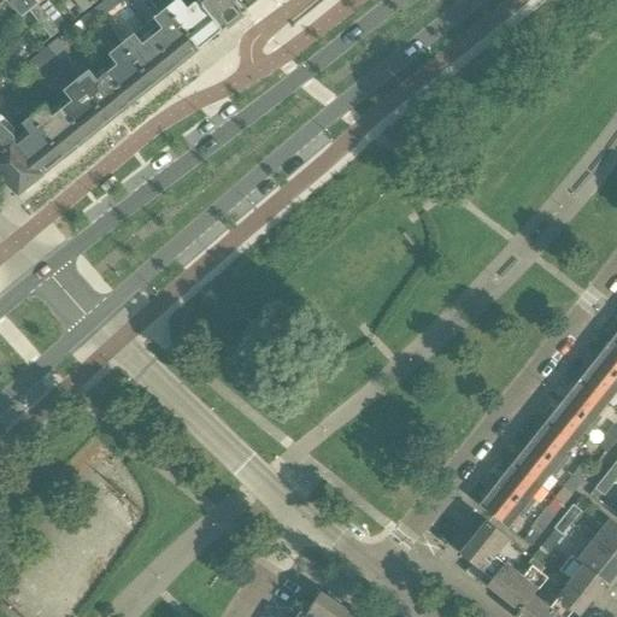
[(5,0),(22,17),(29,11),(51,37),(59,31),(33,0),(5,0)]
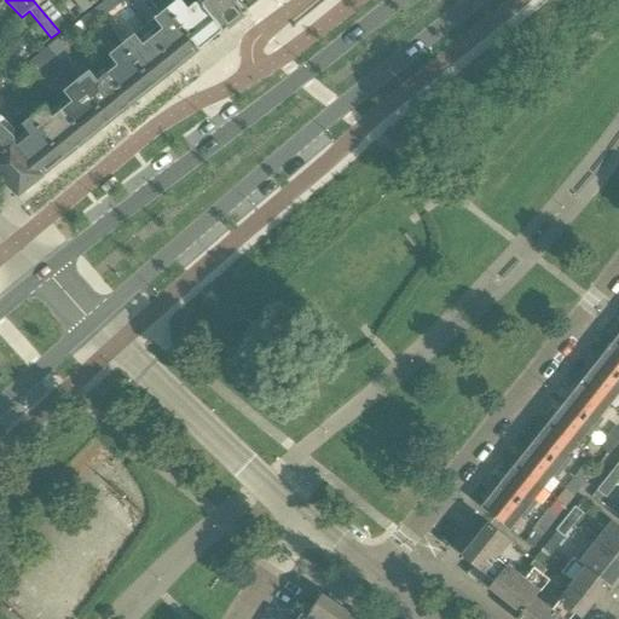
[(33,0),(59,32),(67,25),(55,12),(56,11),(47,0),(33,0)]
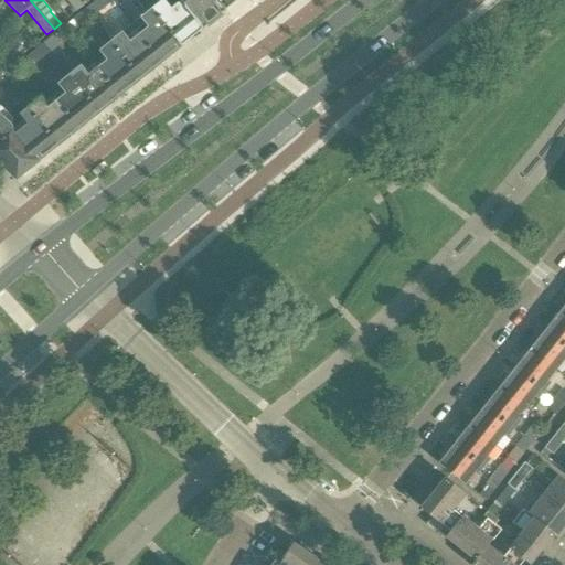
[(66,0),(75,11),(83,6),(78,0),(66,0)]
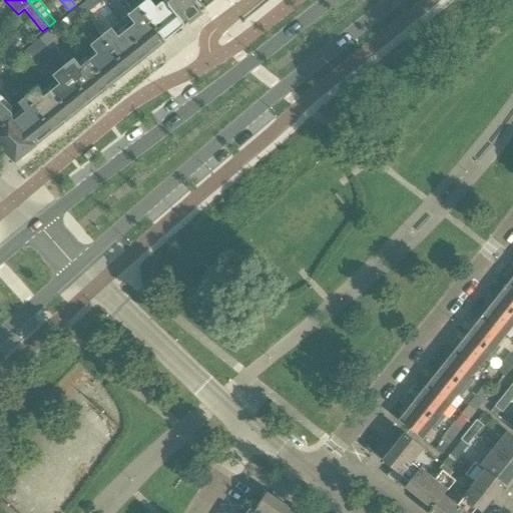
[(88,0),(81,6),(77,8),(81,13),(88,9),(98,0),(88,0)]
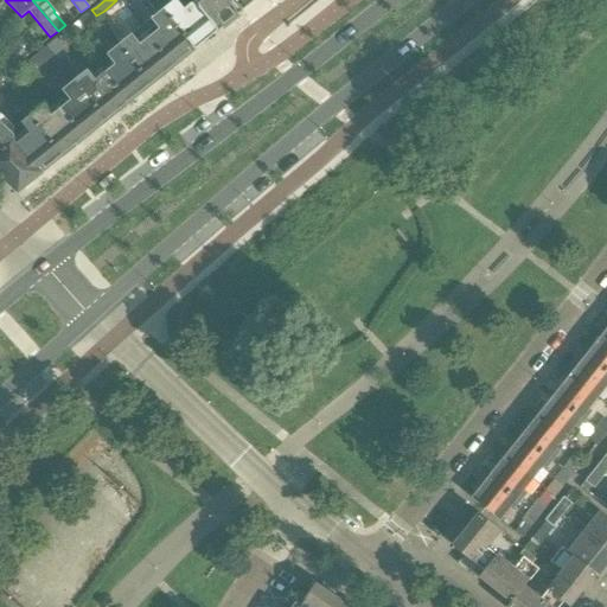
[(158,29),(148,36),(173,66),(196,48),(158,1),(155,0),(142,0),(139,4),(158,29)]
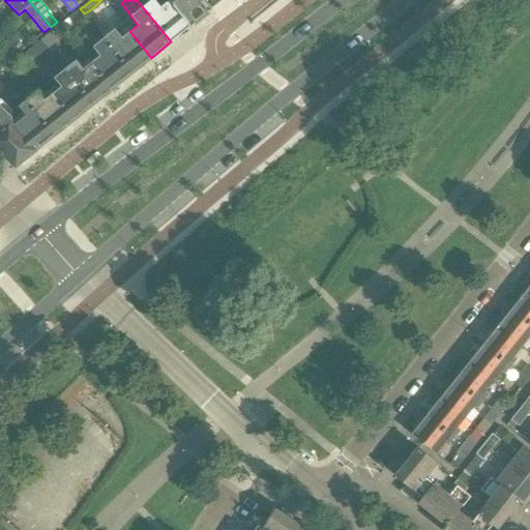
[(144,0),(139,0),(138,1),(171,41),(190,26),(170,0),(168,0),(160,7),(154,0),(150,0),(147,3),(144,0)]
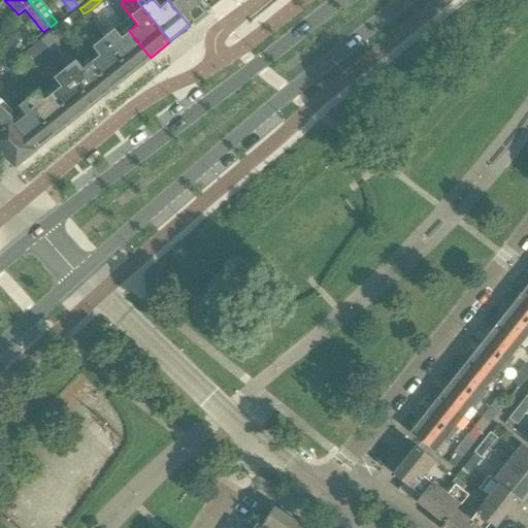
[(169,0),(190,26),(211,8),(203,0),(198,0),(197,1),(196,0),(169,0)]
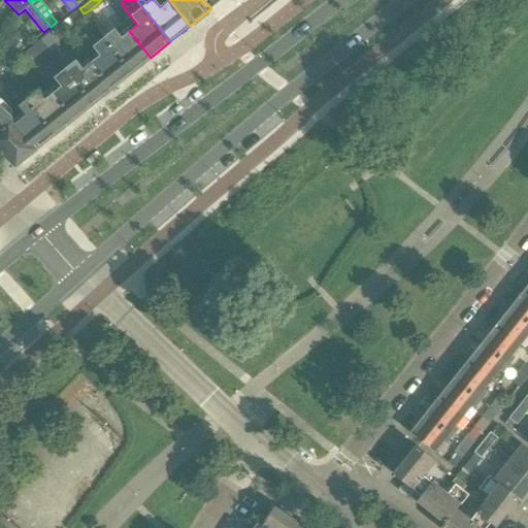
[(76,10),(60,24),(65,30),(80,17),(84,13),(79,8),(76,10)]
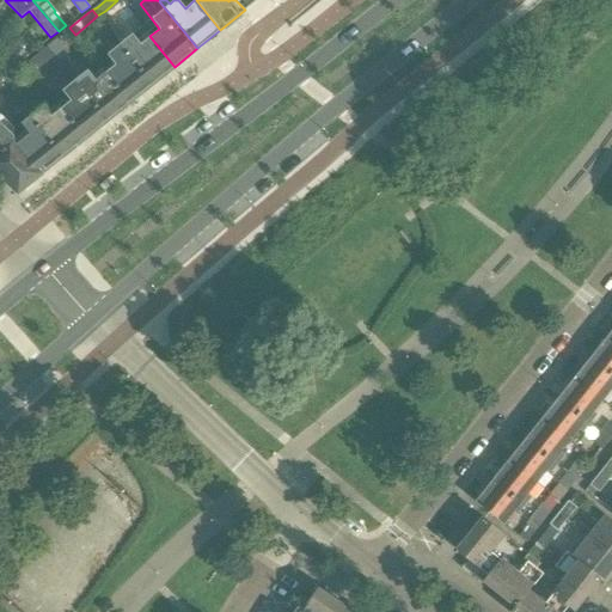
[(133,34),(120,44),(152,85),(175,67),(150,36),(140,44),(133,34)]
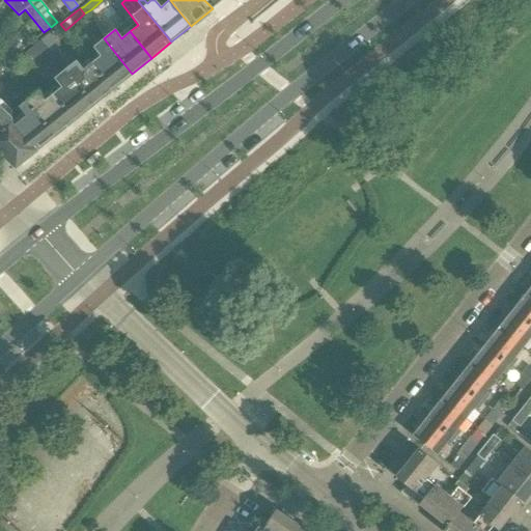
[(42,40),(52,52),(56,48),(59,46),(50,33),(42,40)]
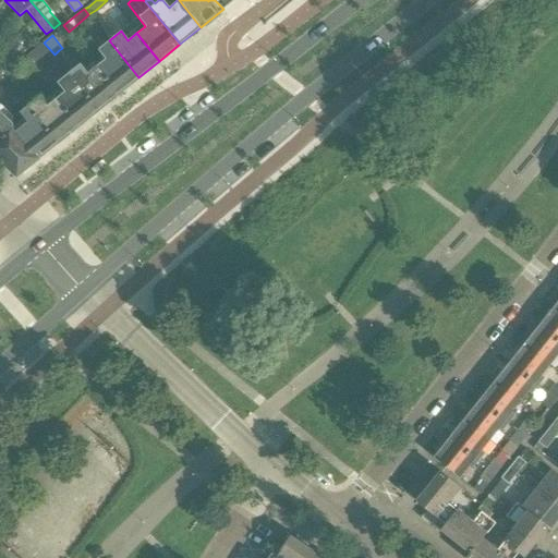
[(14,60),(25,51),(15,39),(10,57),(9,57),(13,61),(14,60)]
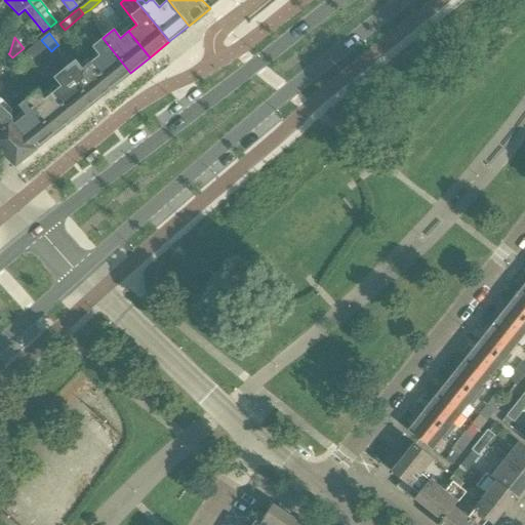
[(98,55),(90,62),(111,88),(130,73),(103,38),(91,46),(98,55)]
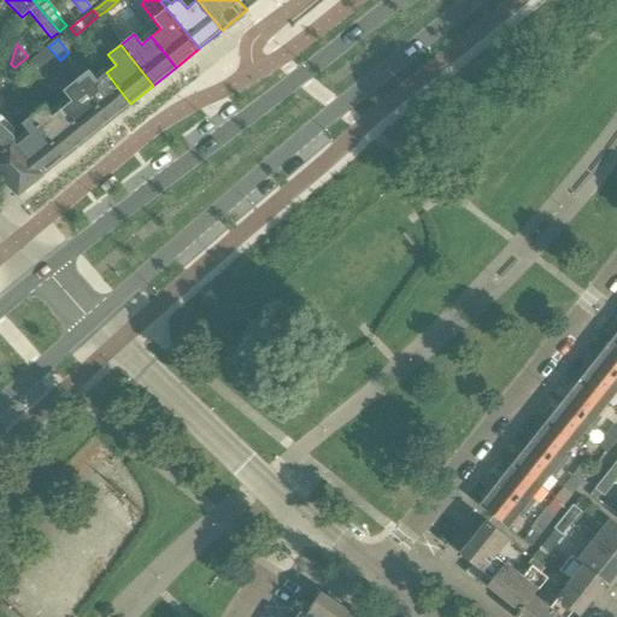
[(60,60),(48,47),(34,59),(27,64),(37,78),(45,72),(50,70),(60,60)]
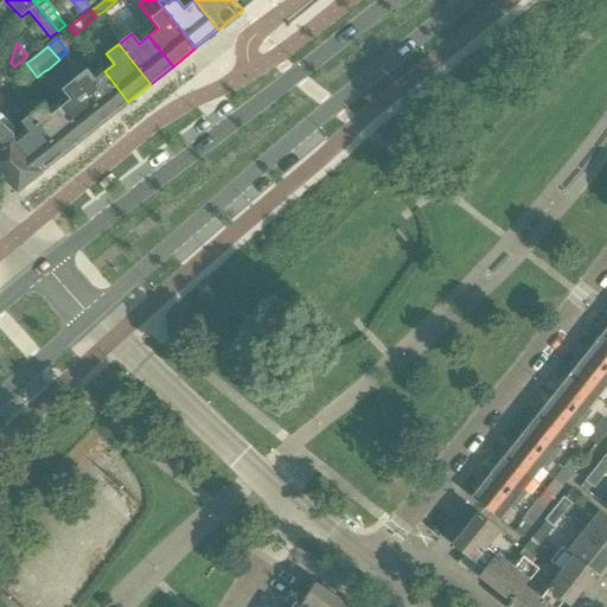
[(64,55),(59,59),(107,119),(128,102),(104,71),(95,80),(87,69),(81,75),(64,55)]
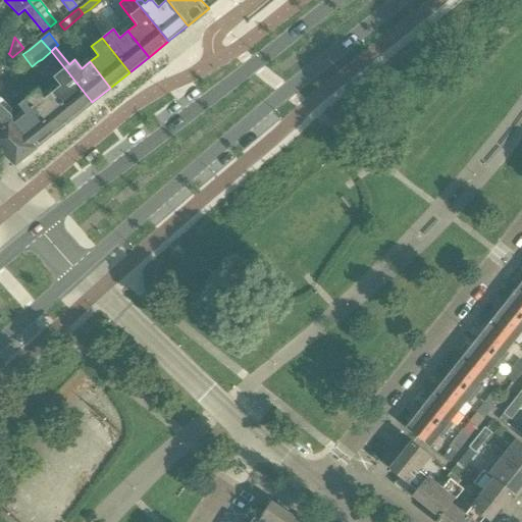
[(59,86),(52,92),(72,118),(92,102),(51,51),(42,59),(55,75),(53,76),(59,86)]
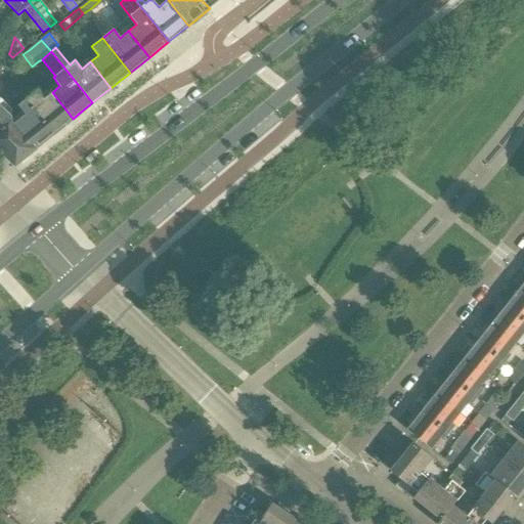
[(13,58),(12,57),(8,53),(7,52),(0,58),(2,60),(6,64),(8,62),(13,58)]
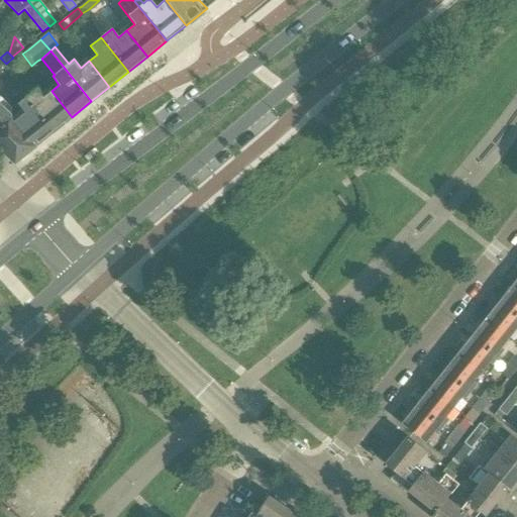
[(13,58),(8,62),(6,64),(7,65),(12,71),(25,61),(21,55),(15,59),(14,57),(13,58)]
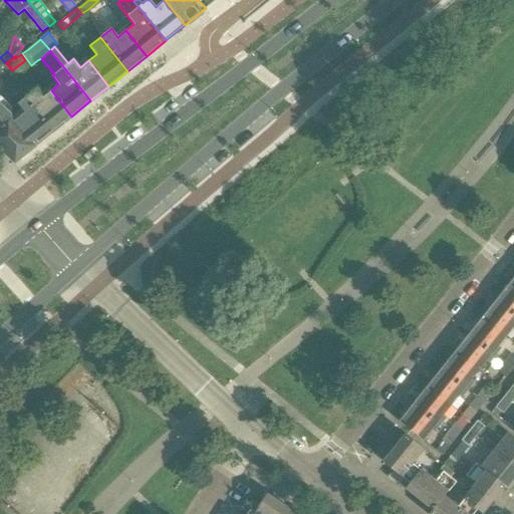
[(36,88),(25,97),(52,132),(71,116),(51,90),(43,97),(36,88)]
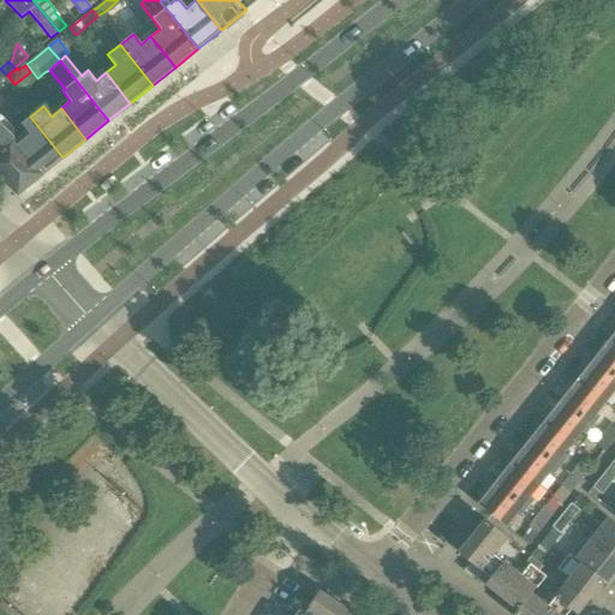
[(29,133),(17,144),(40,175),(63,157),(30,117),(22,124),(29,133)]
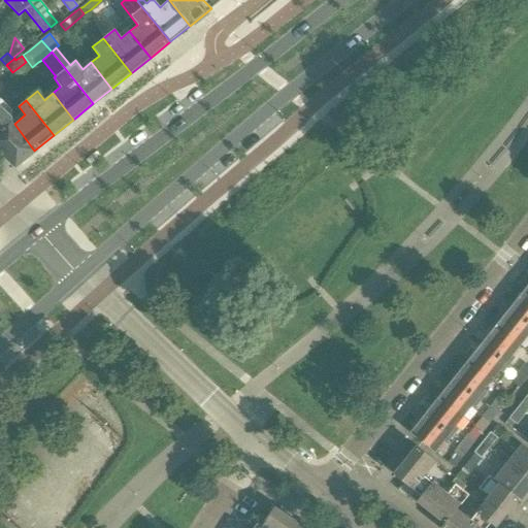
[(0,105),(0,151),(15,166),(34,151),(14,124),(12,121),(11,117),(0,105)]
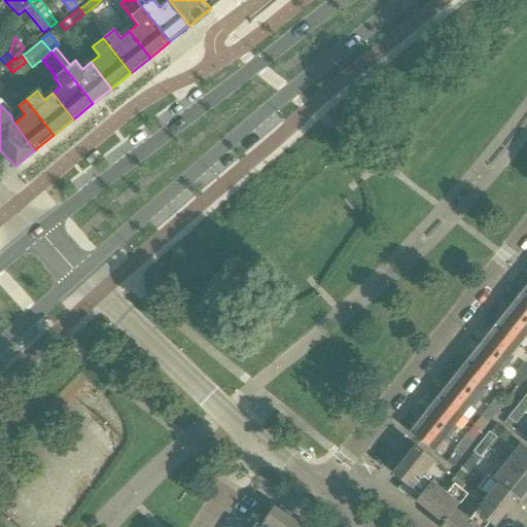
[(526,293),(523,290),(508,309),(526,323),(526,293)]
